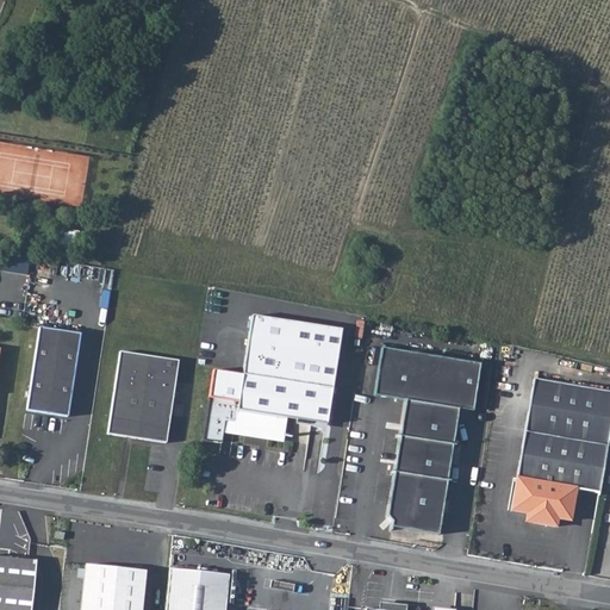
[(5,255),(4,272),(30,274),(31,257),(5,255)]
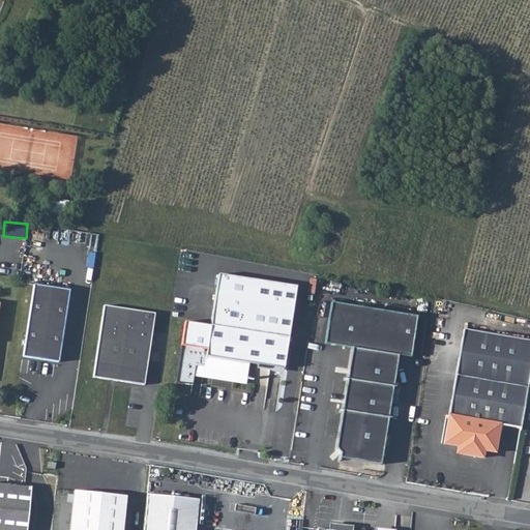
[(185,320),(176,381),(193,384),(194,374),(244,381),(247,361),(284,366),(295,284),(218,272),(210,324),(185,320)]
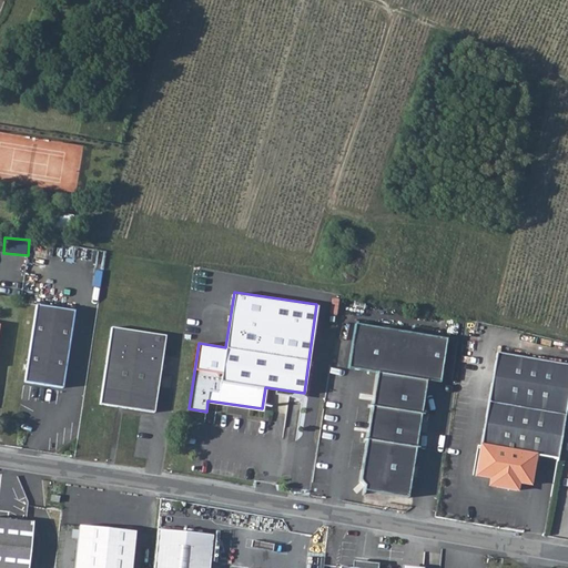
[(72,307),(36,302),(24,378),(62,384),(72,307)]
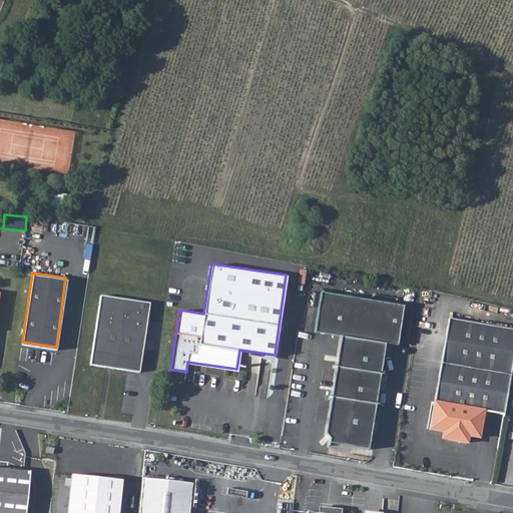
[(313,330),(340,334),(324,432),(329,436),(328,440),(367,446),(384,341),(396,343),(402,304),(320,291),(313,330)]
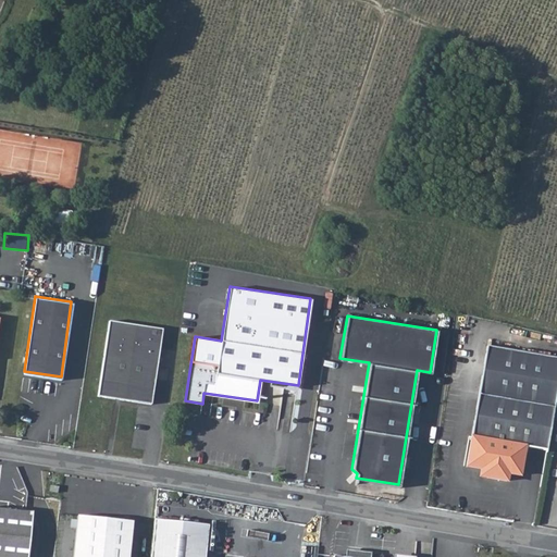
[(163,326),(110,318),(98,393),(151,401),(163,326)]
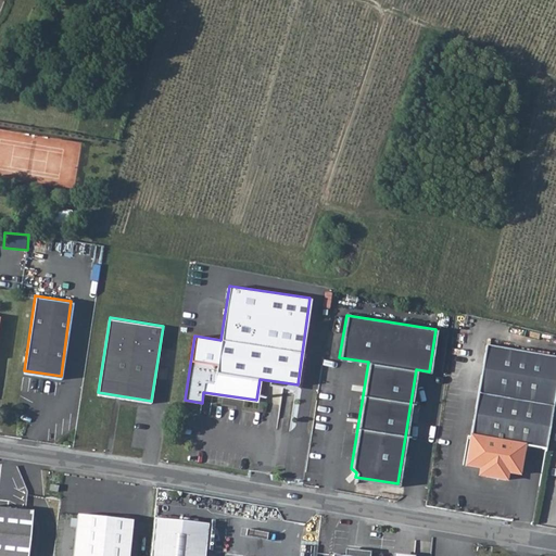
[(555,355),(485,344),(465,464),(480,467),(485,476),(505,479),(507,471),(518,474),(523,444),(545,449),(554,403),(555,388),(555,355)]
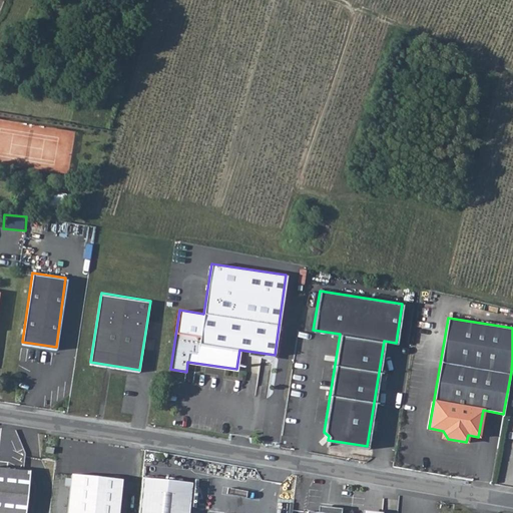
[(0,464),(0,512),(50,512),(55,470),(0,464)]
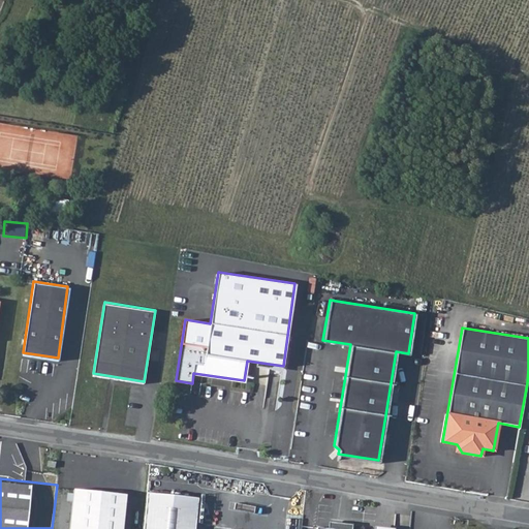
[(122,528),(127,493),(75,487),(70,528),(122,528)]
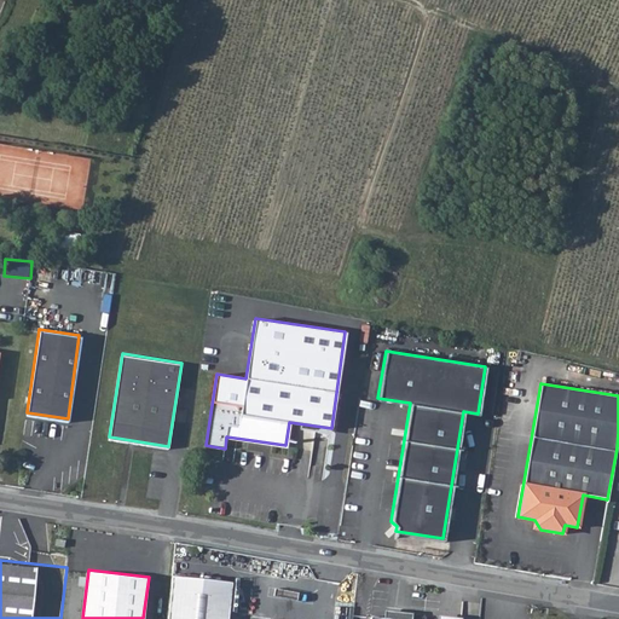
[(227,618),(232,580),(171,573),(166,618),(227,618)]
